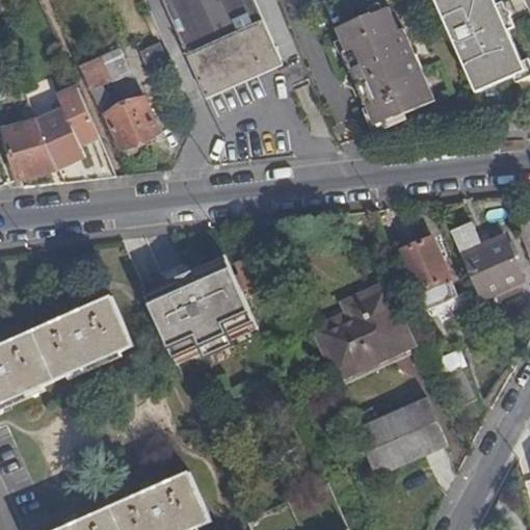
[(0,11),(9,7),(6,0),(0,0),(0,11)]
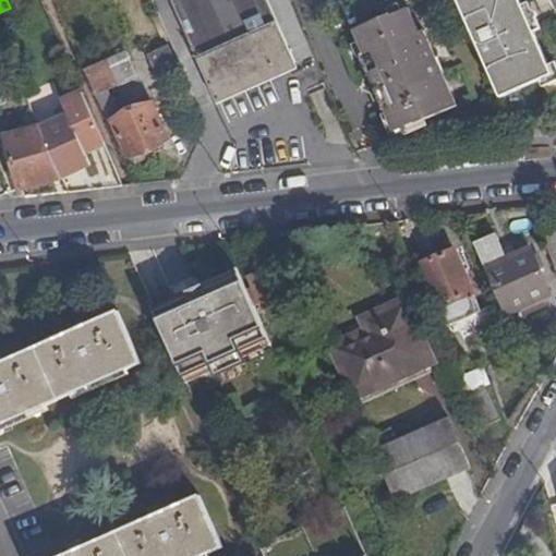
[(291,61),(264,0),(170,0),(212,96),(291,61)]
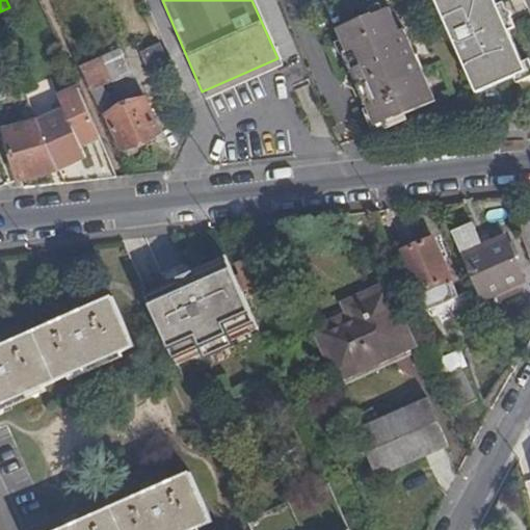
[(252,0),(277,58),(297,50),(275,0),(252,0)]
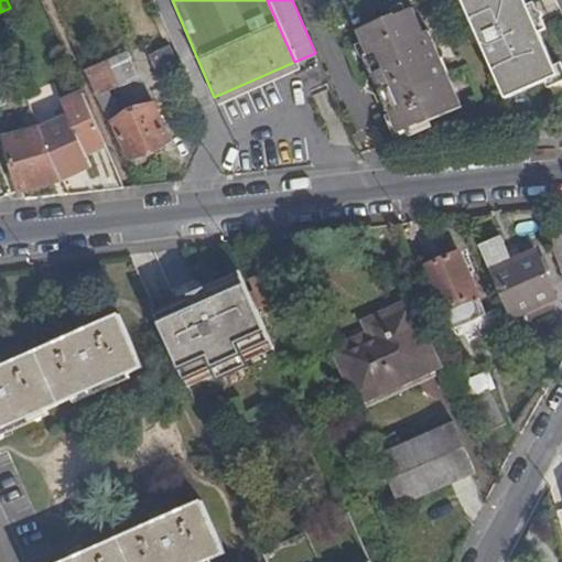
[(462,0),(505,96),(558,72),(526,0),(462,0)]
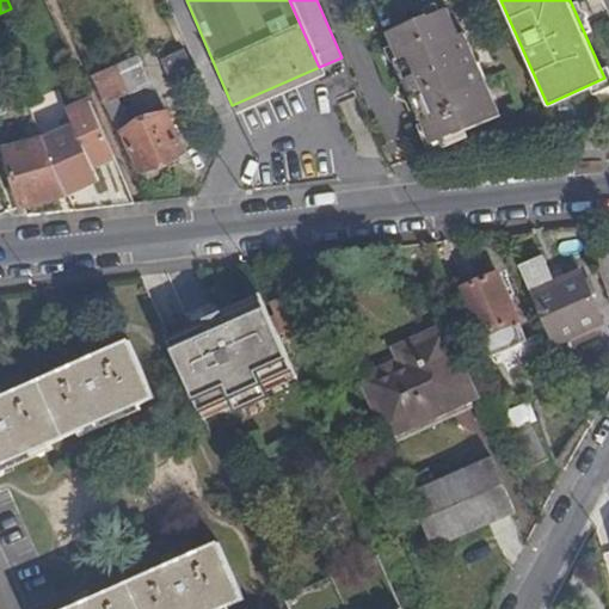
[(457,34),(447,8),(387,34),(398,57),(394,60),(403,79),(398,81),(393,91),(397,98),(404,100),(408,111),(416,109),(431,142),(455,131),(455,134),(498,115),(461,32),(457,34)]
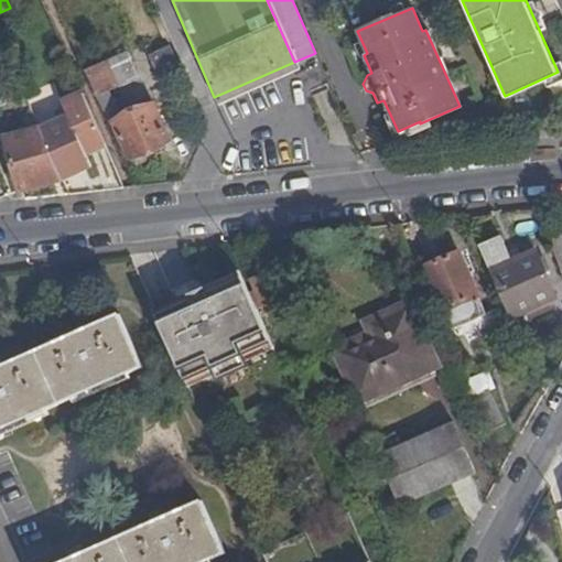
[(121,51),(104,58),(116,86),(132,77),(121,51)]
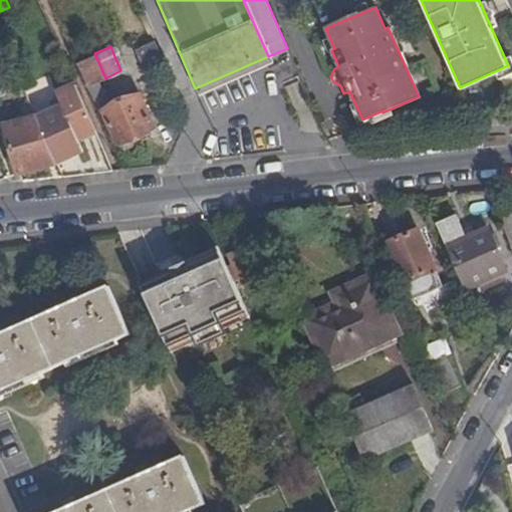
[(94,53),(74,61),(97,113),(102,111),(115,145),(153,129),(137,93),(135,94),(121,100),(106,106),(95,81),(105,78),(94,53)]
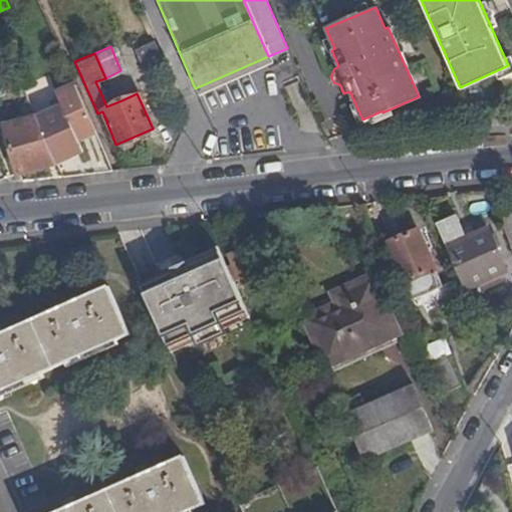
[(76,139),(93,133),(72,84),(55,91),(61,104),(34,115),(53,162),(81,150),(76,139)]
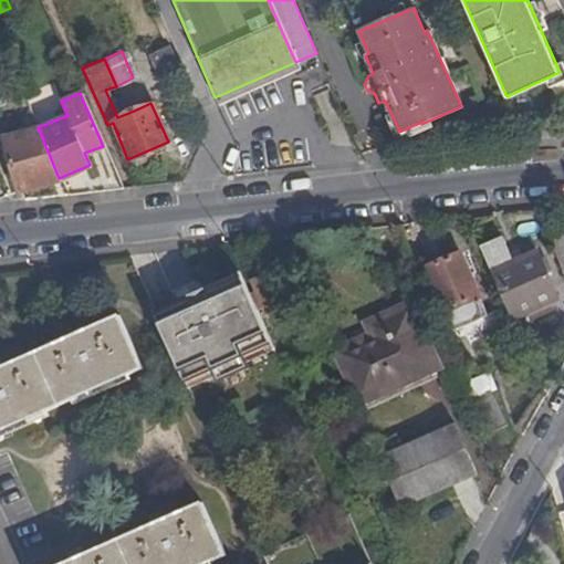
[(132,104),(134,111),(148,104),(145,97),(132,104)]
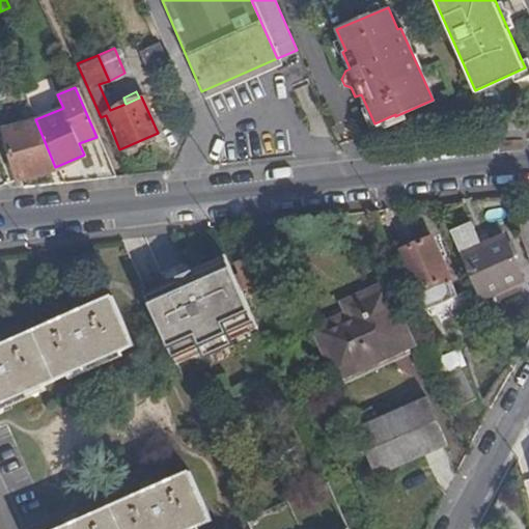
[(16,178),(55,167),(35,119),(1,129),(16,178)]
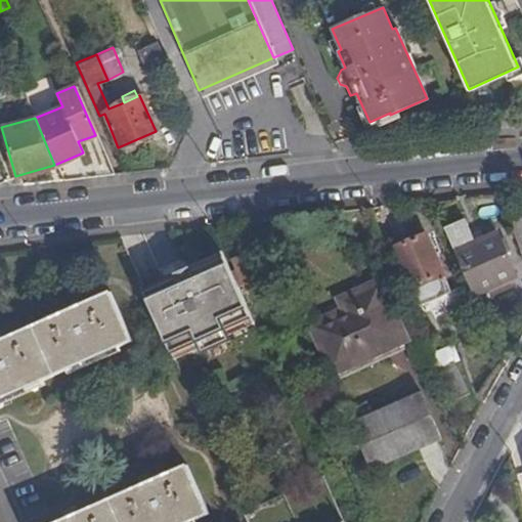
[(521,248),(521,211),(509,218),(521,248)]
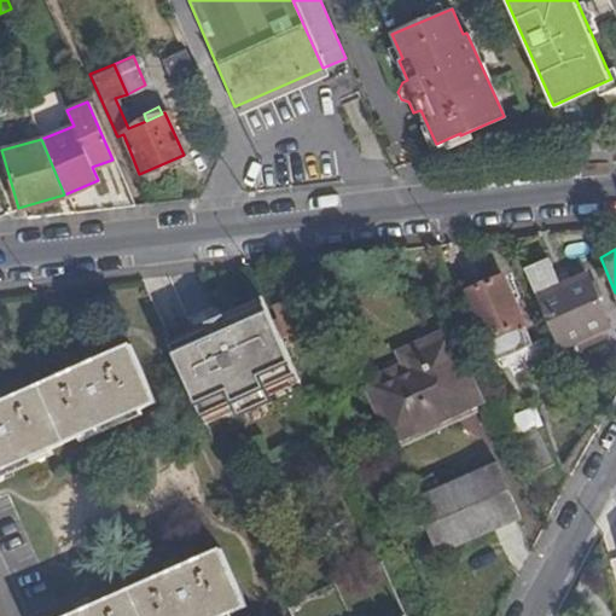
[(548,257),(526,268),(558,343),(609,321),(588,278),(563,289),(548,257)]
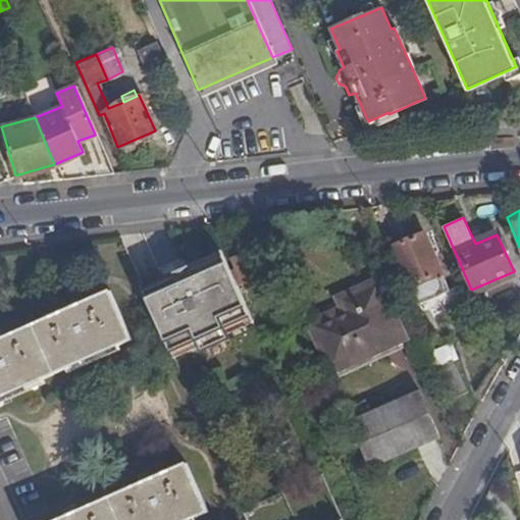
[(439,271),(421,229),(393,242),(411,283),(439,271)]
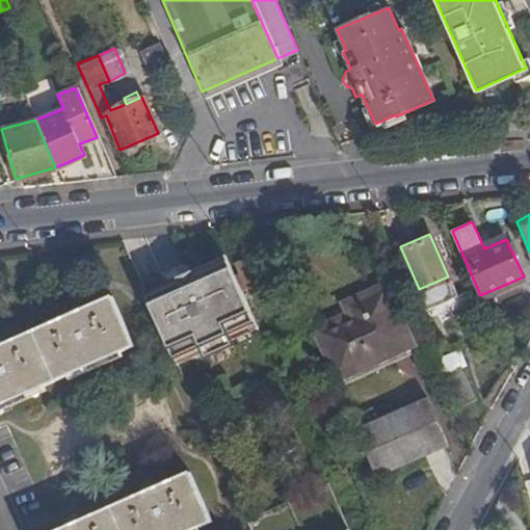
[(224,252),(189,267),(189,268),(192,274),(228,259),(224,252)]
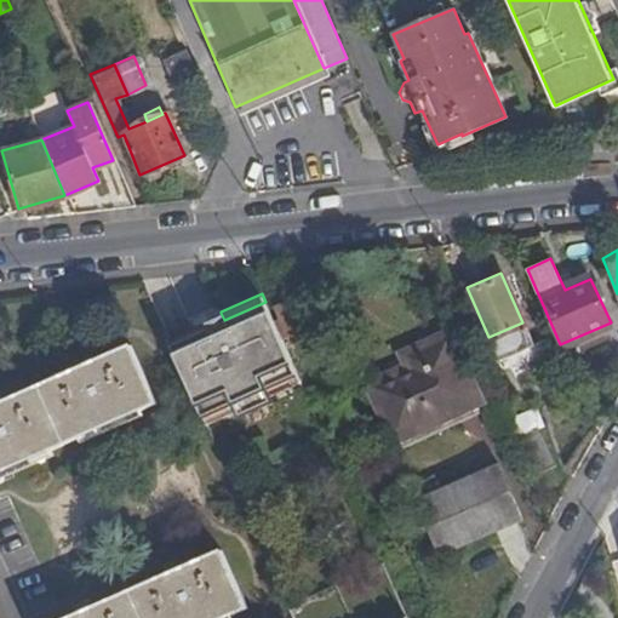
[(279,318),(273,320),(281,338),(287,336),(290,341),(305,335),(290,299),(274,307),(279,318)]
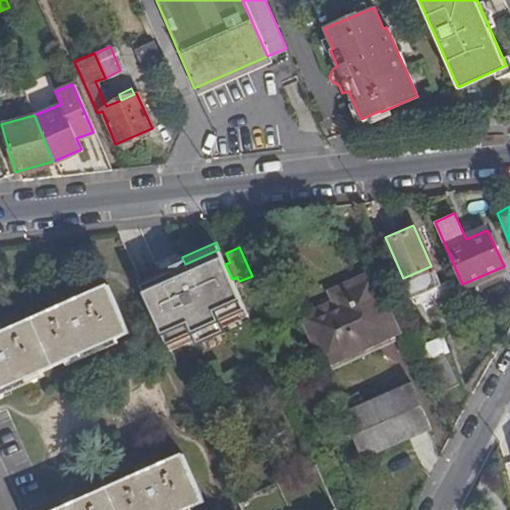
[(217,319),(244,307),(232,279),(225,264),(219,249),(185,264),(182,258),(168,265),(170,270),(138,284),(164,341),(190,330),(193,337),(195,341),(199,339),(222,329),(220,326),(217,319)]
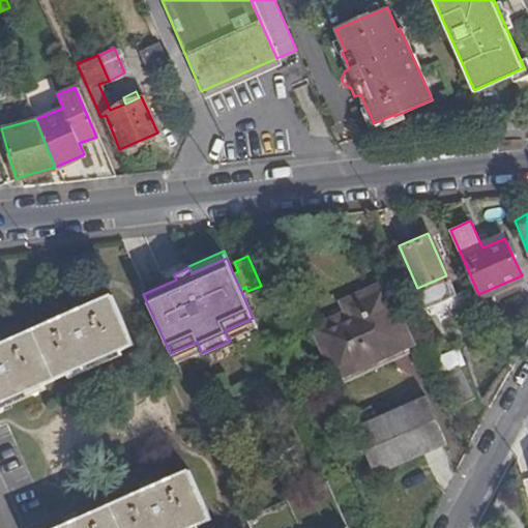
[(143,294),(176,280),(174,274),(174,273),(141,288),(143,294)]
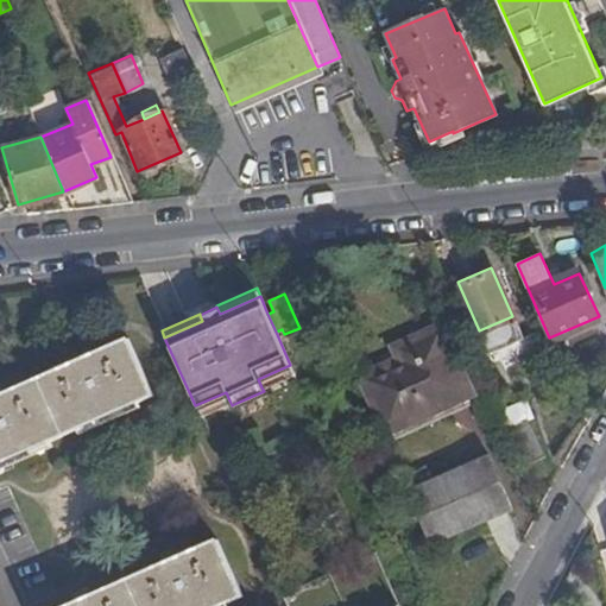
[(414,359),(364,380),(385,430),(464,396),(439,334),(409,345),(414,359)]
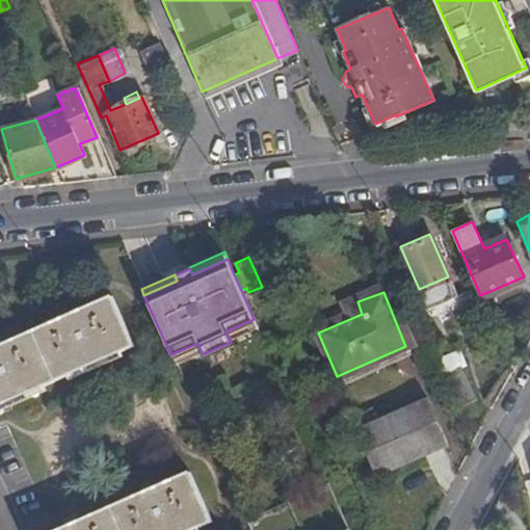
[(108,296),(0,342),(0,399),(130,344),(108,296)]
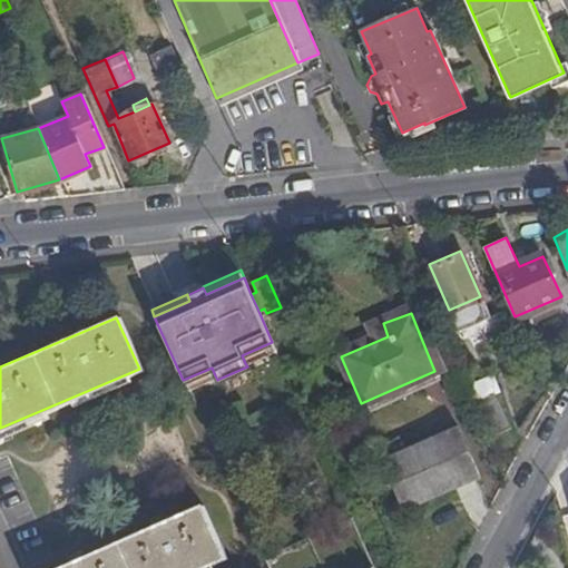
[(245,363),(275,350),(272,342),(242,355),(245,363)]
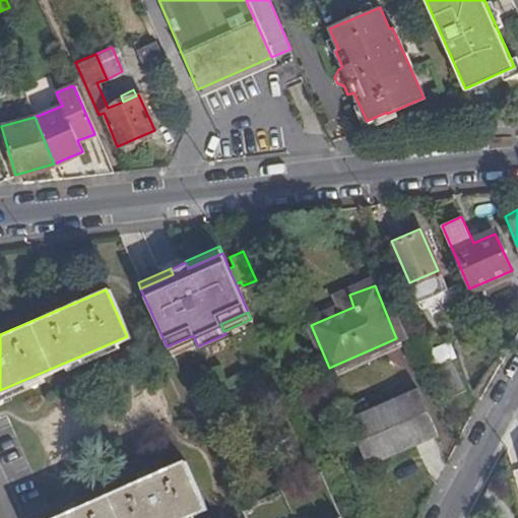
[(170,353),(196,342),(193,335),(167,346),(170,353)]
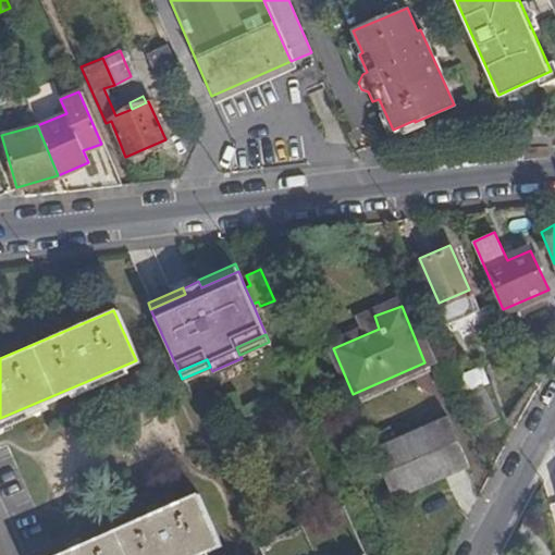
[(497,418),(483,384),(468,391),(482,426),(497,418)]
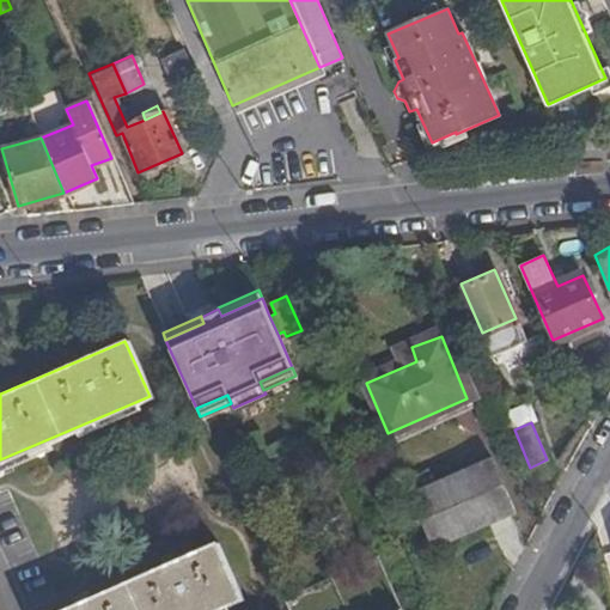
[(516,513),(493,459),(410,494),(433,549),(516,513)]
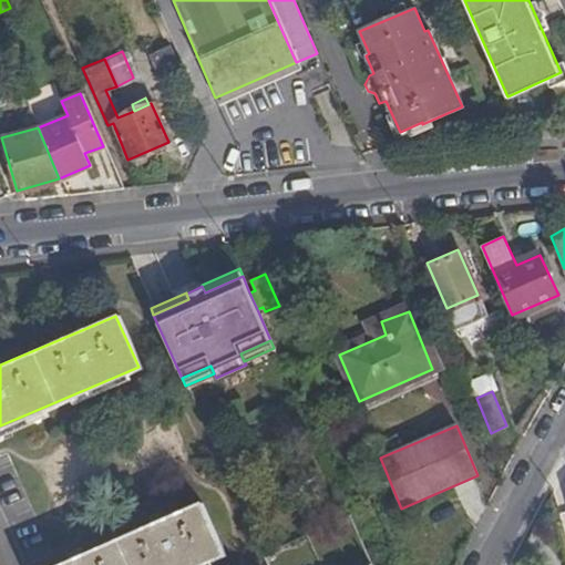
[(196,502),(50,564),(202,564),(221,557),(196,502)]
